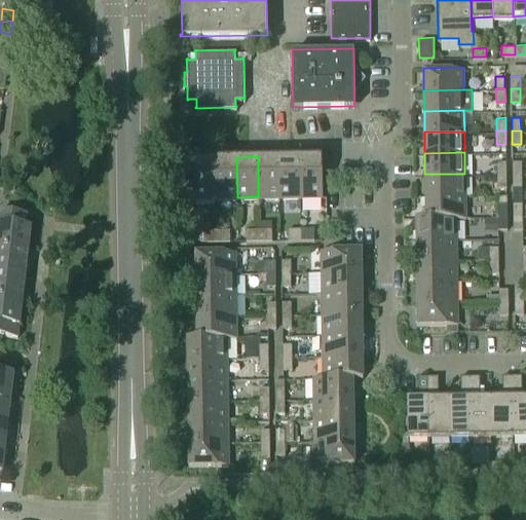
[(278,156),(258,156),(258,196),(279,196),(278,156)]
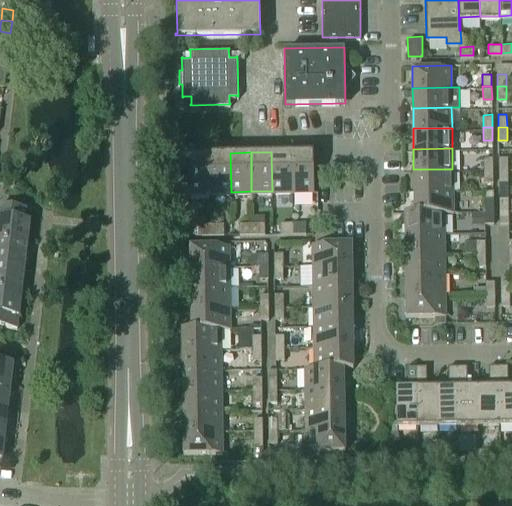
[(292,152),(271,152),(272,191),(292,191),(292,152)]
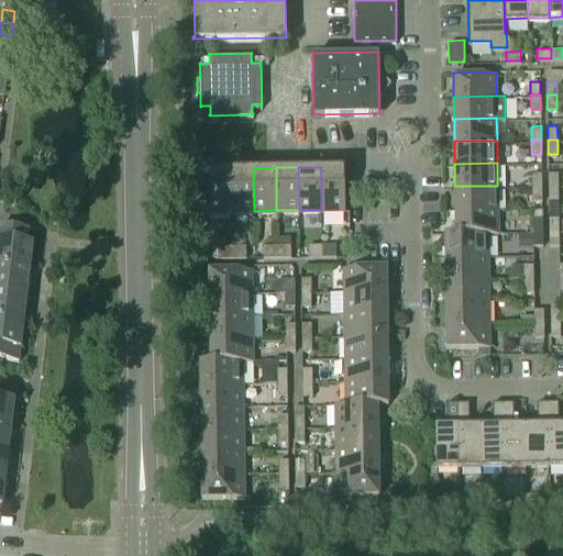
[(344,167),(321,167),(321,210),(345,209),(344,167)]
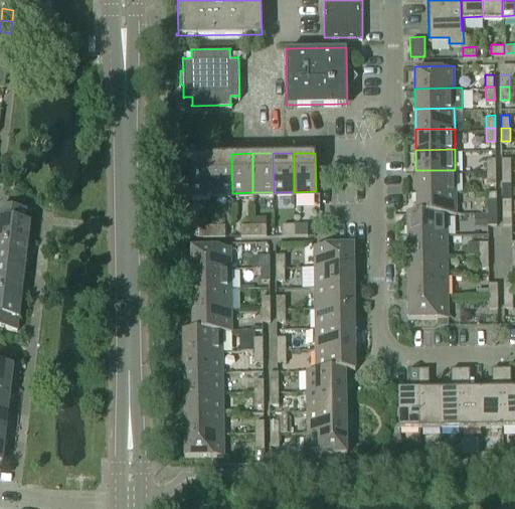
[(211,193),(211,154),(189,154),(190,193),(211,193)]
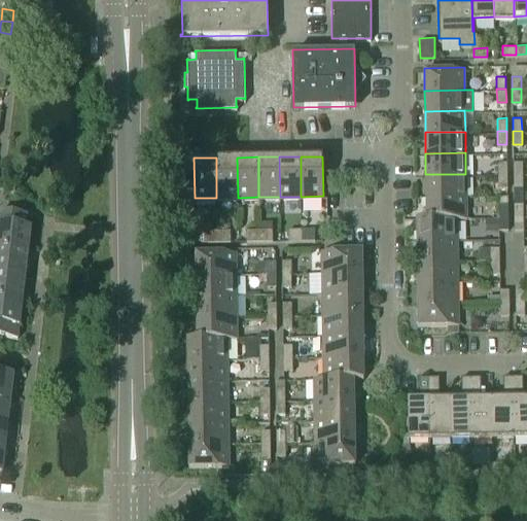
[(237,158),(216,158),(216,198),(238,198),(237,158)]
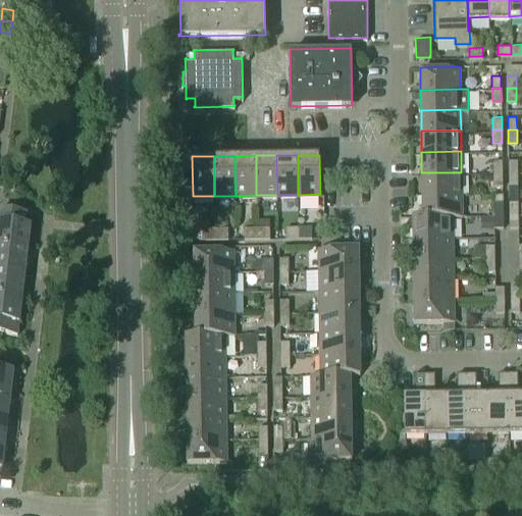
[(492,158),(493,171),(502,171),(502,158),(492,158)]
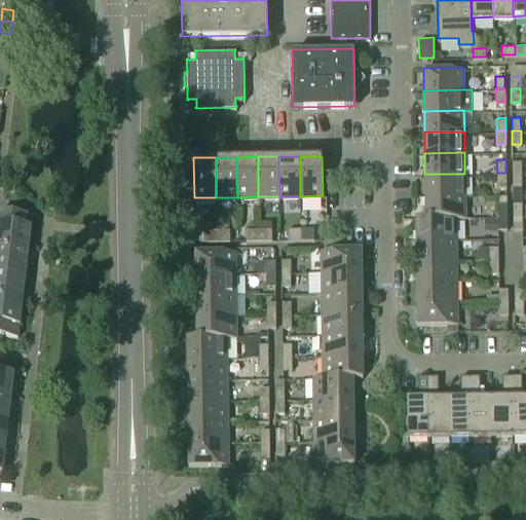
[(512,159),(512,173),(521,173),(521,159),(512,159)]
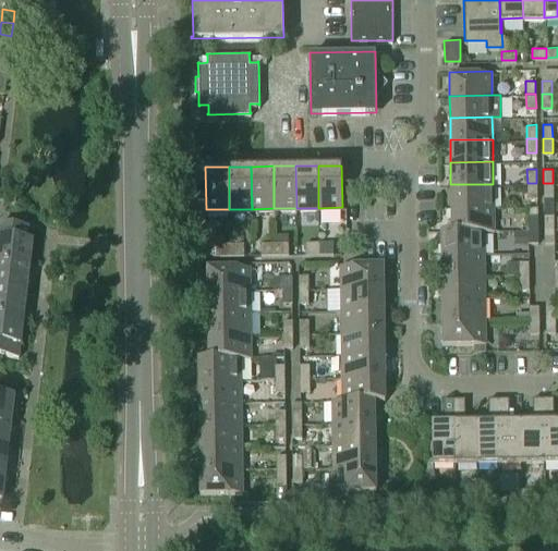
[(536,183),(528,183),(528,197),(537,197),(536,183)]
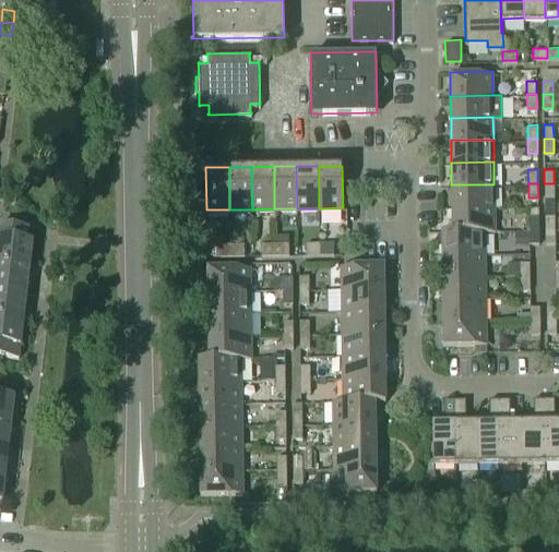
[(554,183),(544,183),(545,196),(554,196),(554,183)]
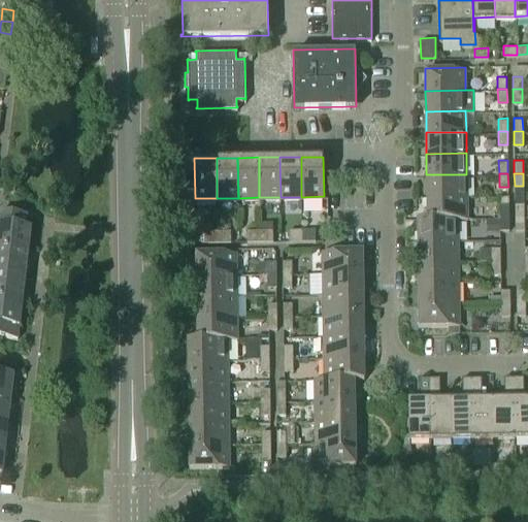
[(426,174),(427,196),(467,195),(466,174),(426,174)]
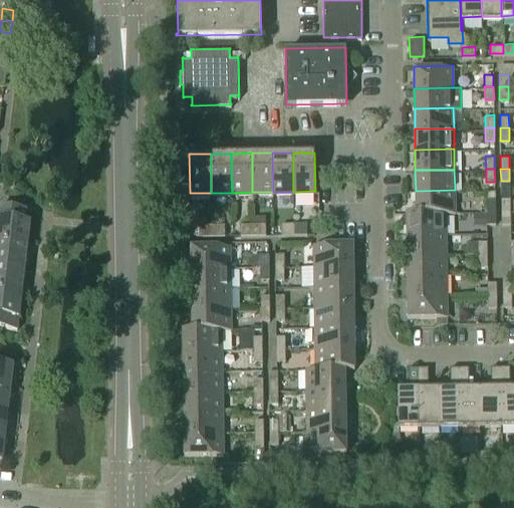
[(416,191),(416,211),(416,212),(445,211),(455,211),(455,190),(416,191)]
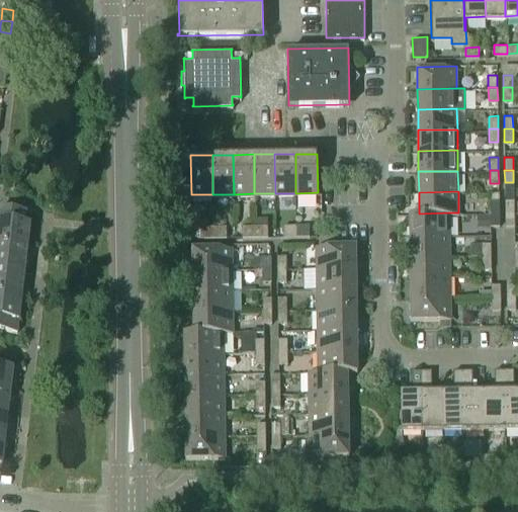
[(490,198),(490,211),(499,211),(499,198),(490,198)]
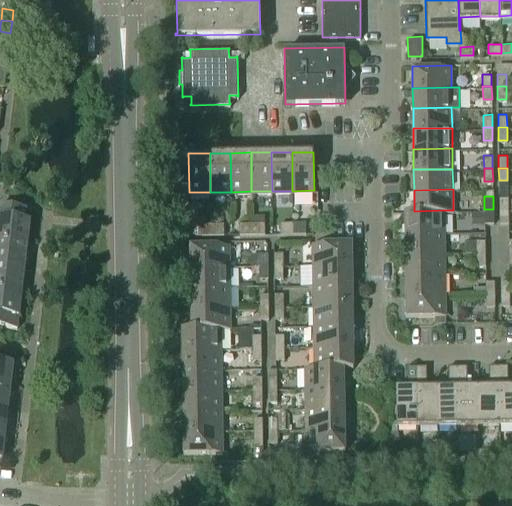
[(499,196),(499,209),(508,208),(508,196),(499,196)]
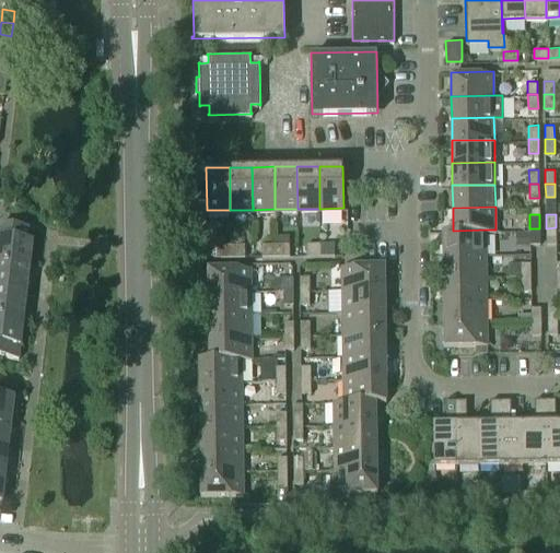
[(0,260),(30,265),(32,237),(26,237),(28,226),(0,222),(0,260)]
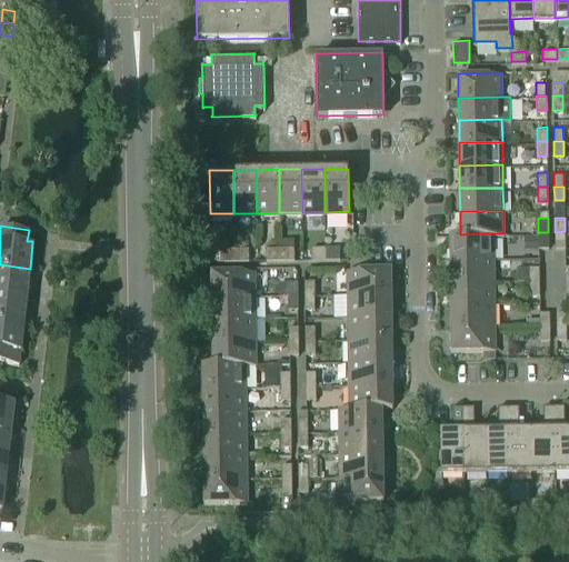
[(235,259),(235,246),(233,230),(220,230),(220,259),(235,259)]
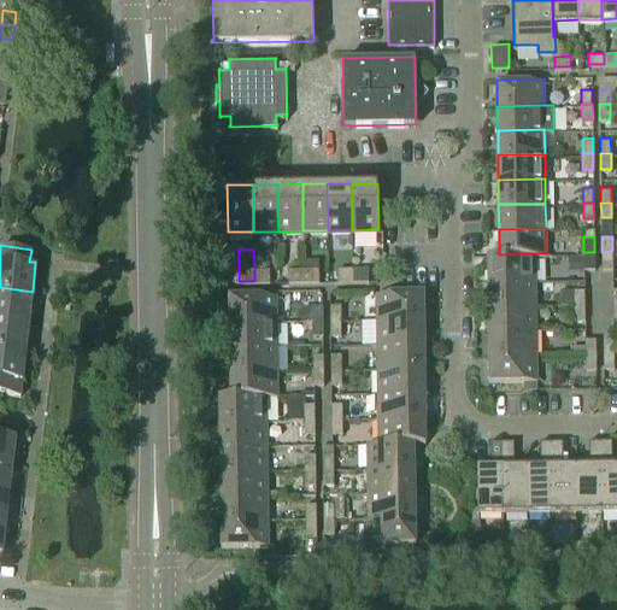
[(612,251),(601,252),(601,267),(612,267),(612,251)]
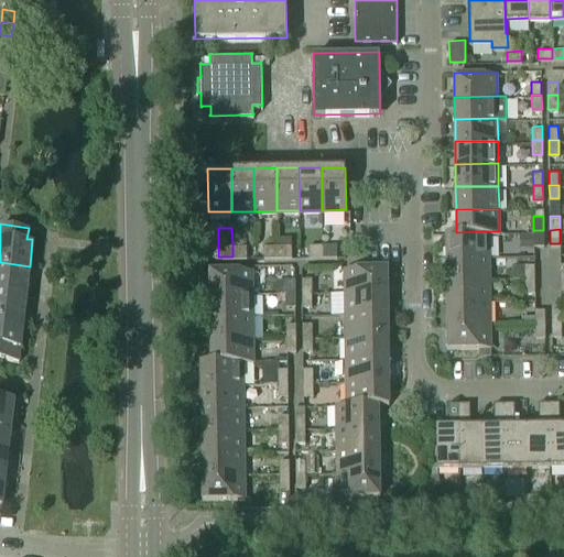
[(543,230),(533,230),(519,230),(519,244),(533,244),(533,243),(543,243),(543,230)]
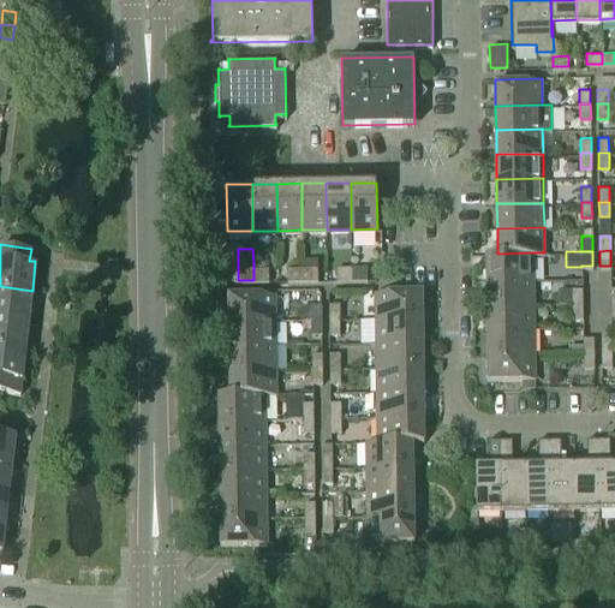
[(487,252),(487,279),(533,278),(532,252),(497,254),(497,252),(487,252)]
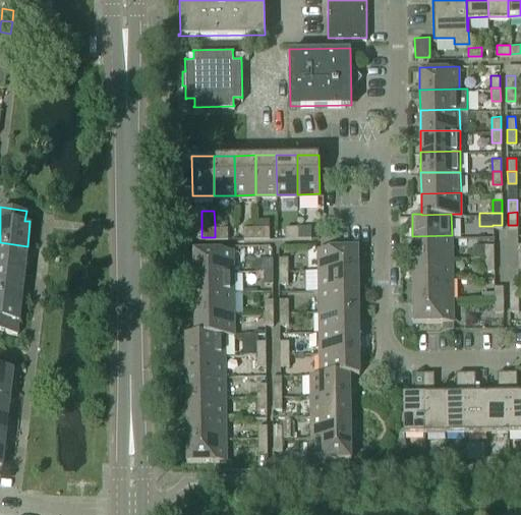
[(298,236),(297,224),(285,224),(285,236),(298,236)]
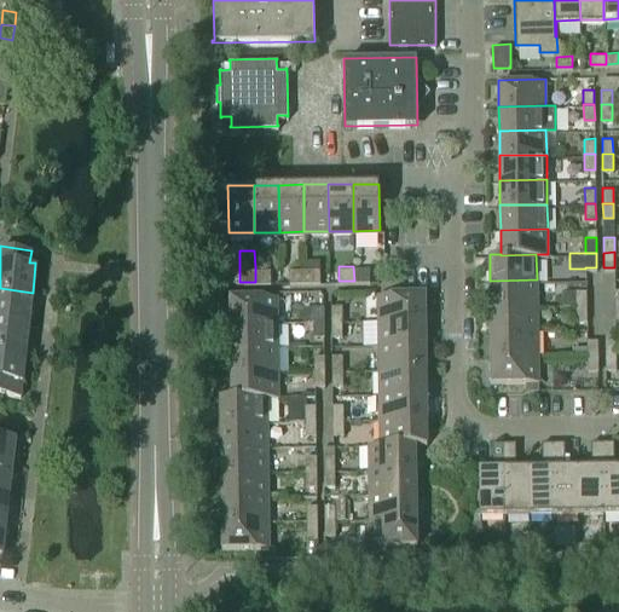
[(369,266),(353,266),(354,281),(369,281),(369,266)]
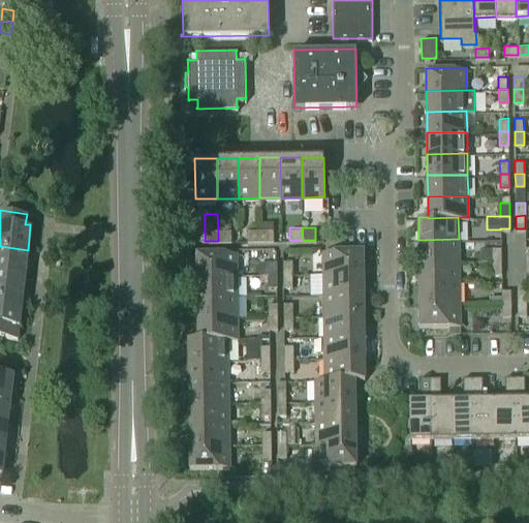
[(230,228),(218,228),(218,241),(231,241),(230,228)]
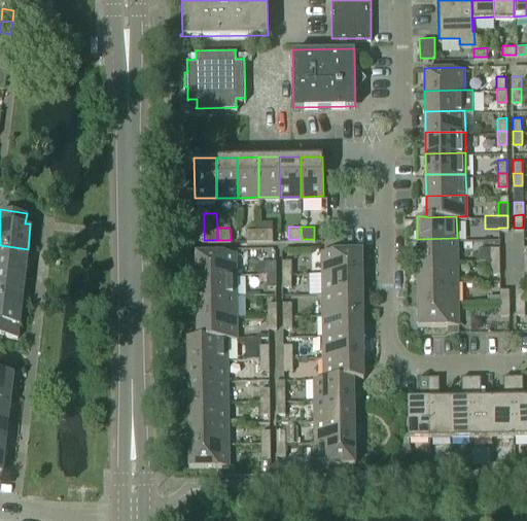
[(259,239),(259,228),(246,228),(246,240),(259,239)]
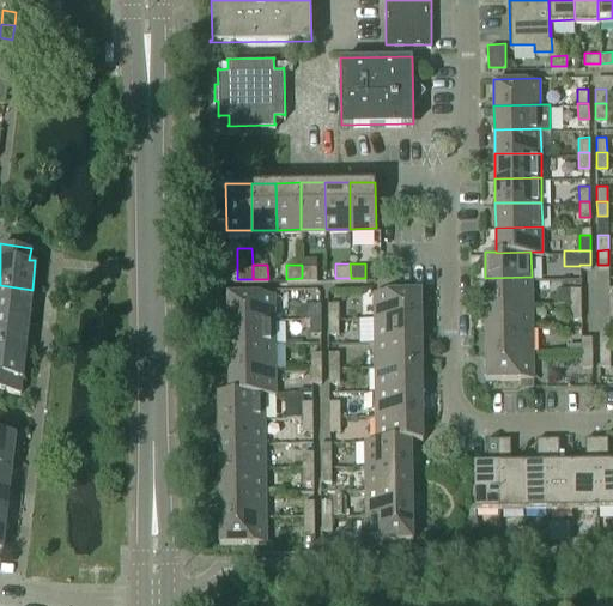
[(316,265),(302,265),(302,278),(316,278),(316,265)]
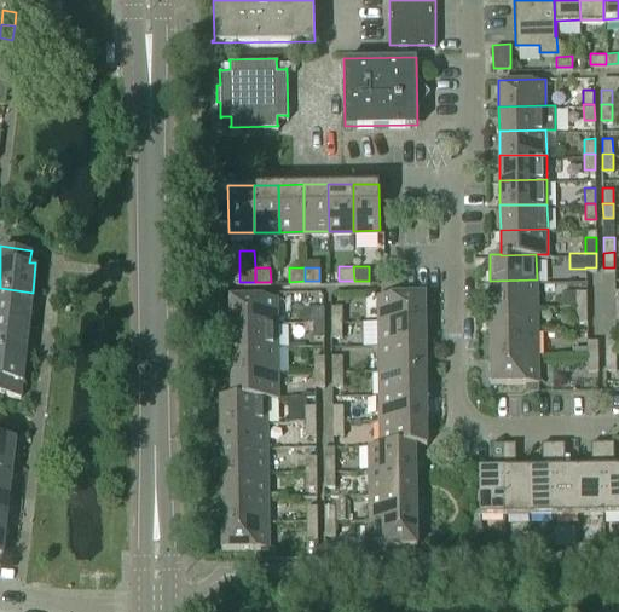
[(490,281),(490,305),(537,304),(537,279),(490,281)]
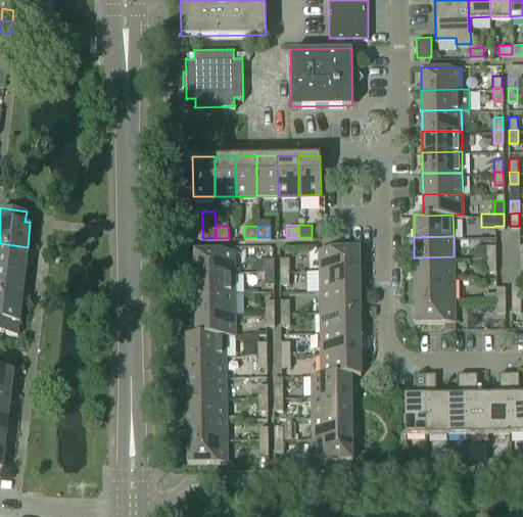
[(0,243),(0,268),(25,272),(28,247),(0,243)]
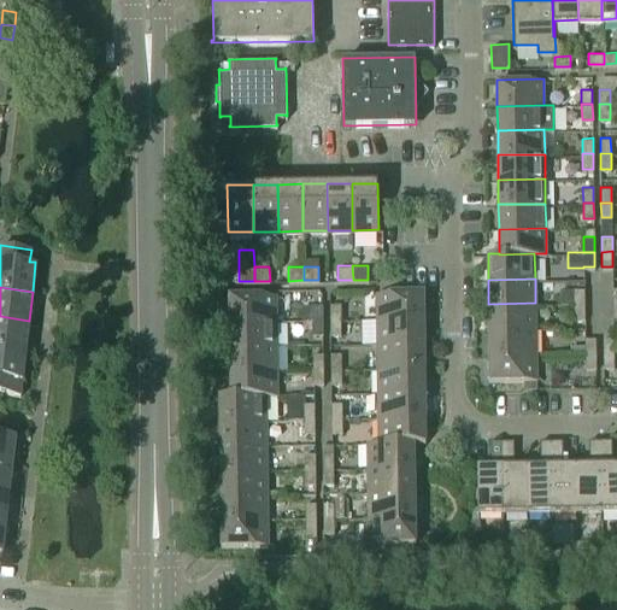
[(574,287),(574,303),(585,303),(585,287),(574,287)]
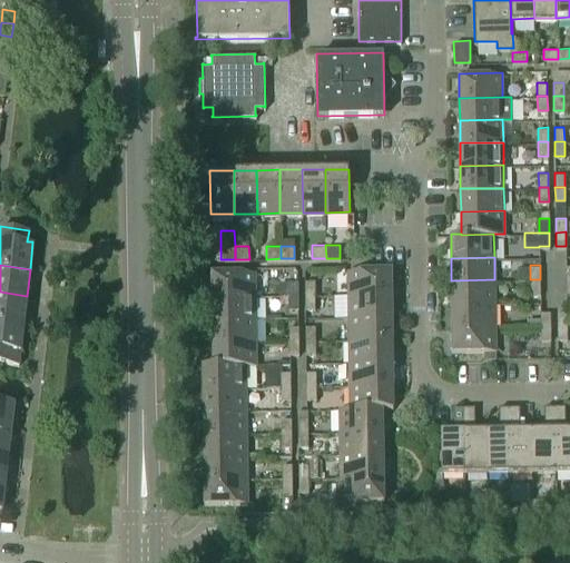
[(347,268),(347,293),(391,292),(391,268),(347,268)]
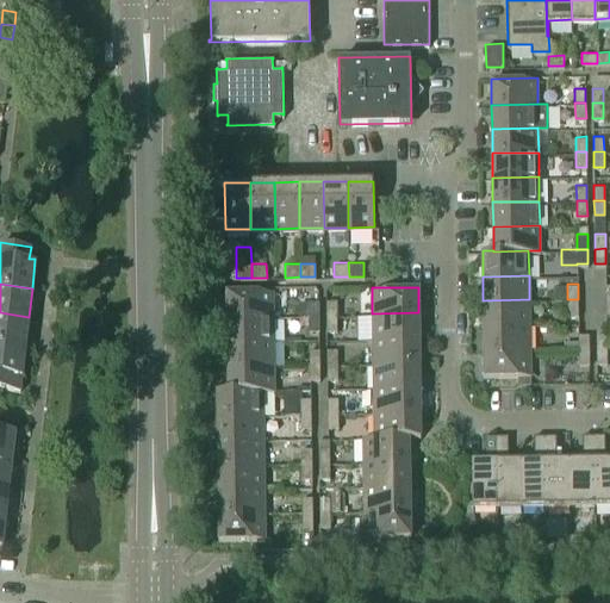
[(226,290),(226,316),(273,315),(273,290),(226,290)]
